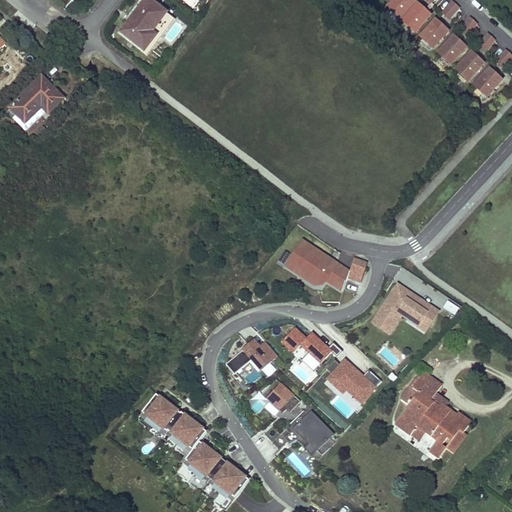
[(166,13),(149,0),(146,0),(133,17),(121,32),(143,50),(156,35),(152,31),(166,13)]
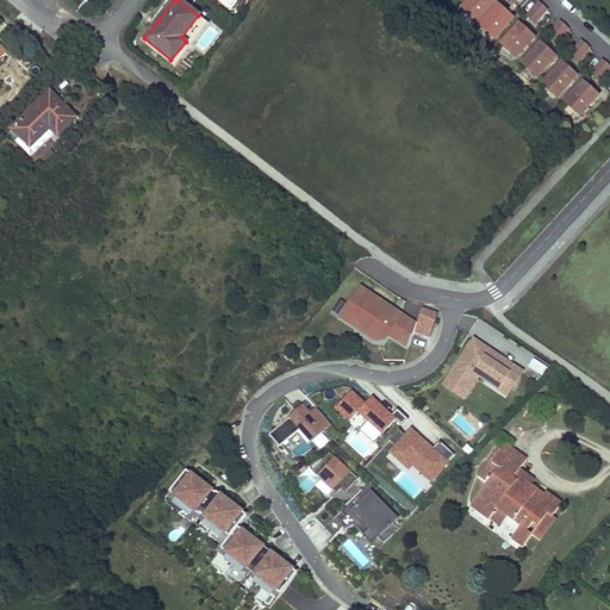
[(491,0),(472,0),(464,10),(478,23),(495,4),(491,0)]
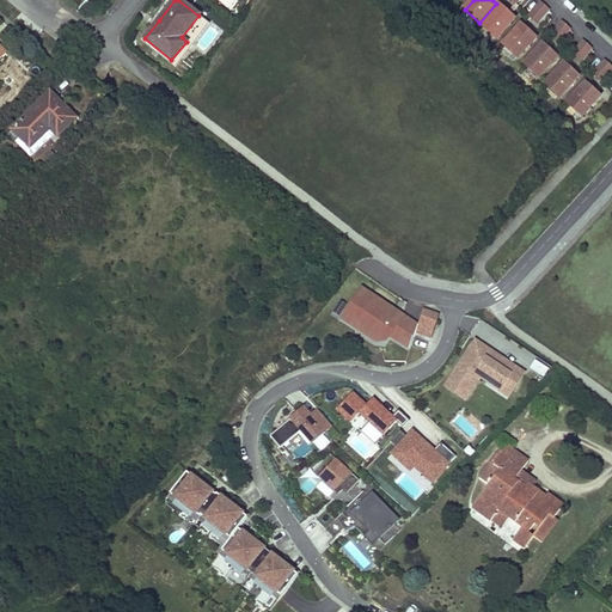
[(531,16),(539,23),(549,11),(542,4),(531,16)]
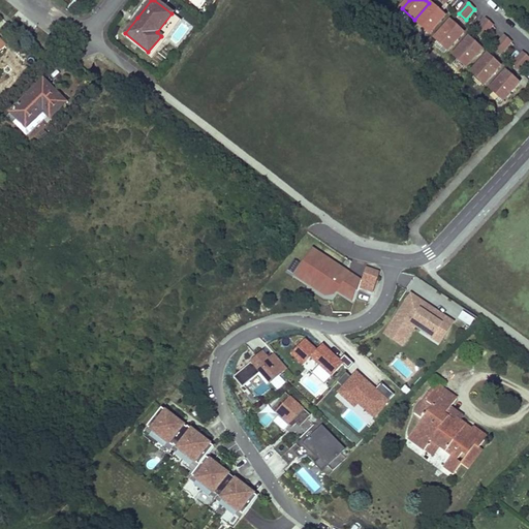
[(430,34),(445,18),(432,6),(417,23),(430,34)]
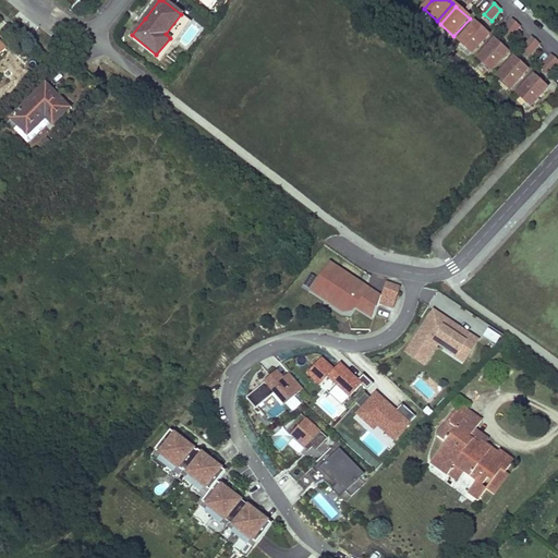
[(504,32),(510,38),(520,27),(513,22),(504,32)]
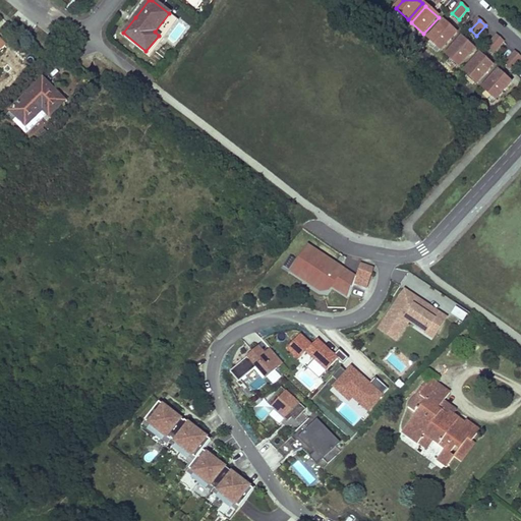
[(429,39),(442,50),(456,34),(444,22),(429,39)]
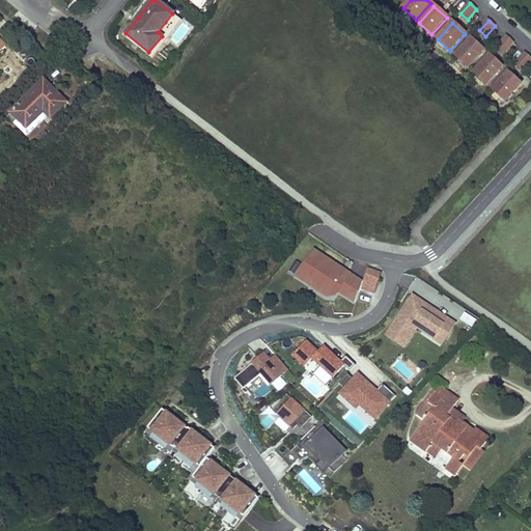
[(498,47),(504,53),(513,43),(507,37),(498,47)]
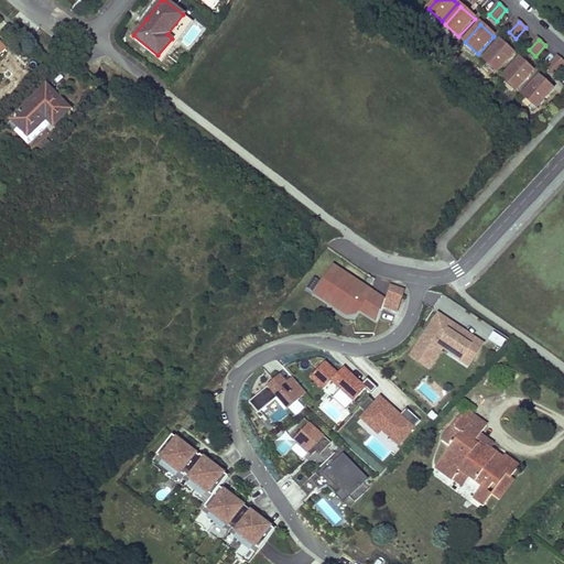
[(498,72),(513,54),(500,42),(485,60),(498,72)]
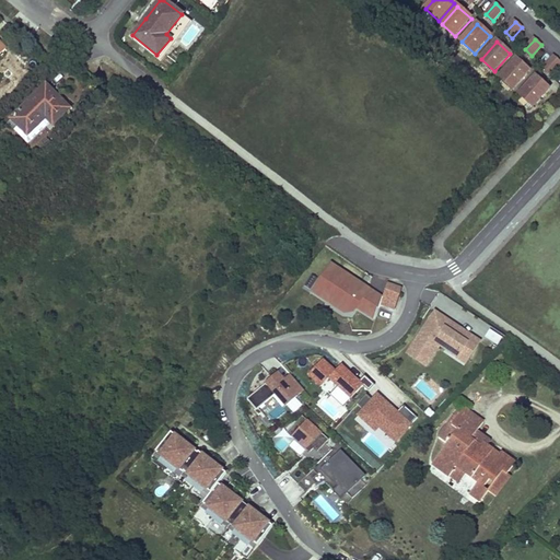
[(545,67),(551,73),(559,63),(559,61),(555,57),(545,67)]
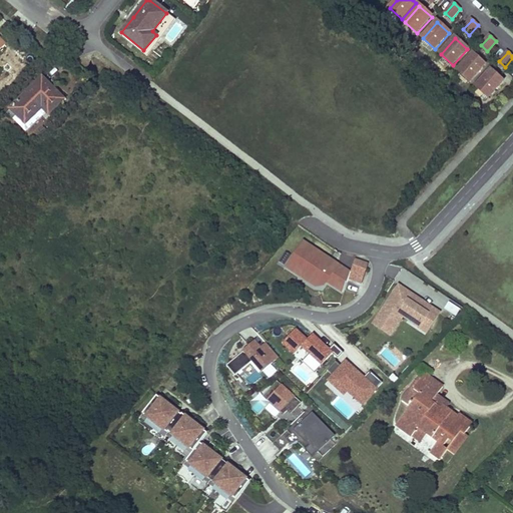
[(459,70),(471,81),(485,65),(473,54),(459,70)]
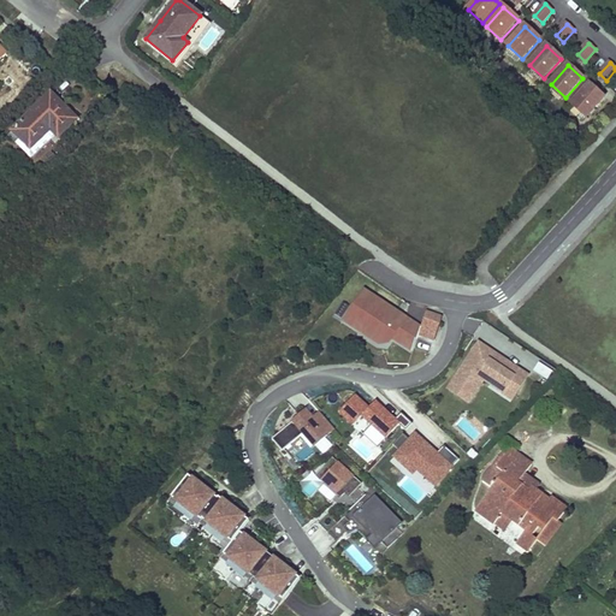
[(587,117),(604,98),(590,84),(573,104),(587,117)]
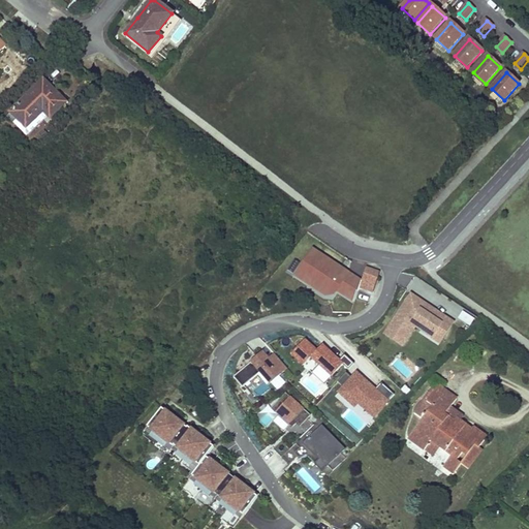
[(51,118),(66,103),(43,80),(11,113),(27,128),(44,112),(51,118)]
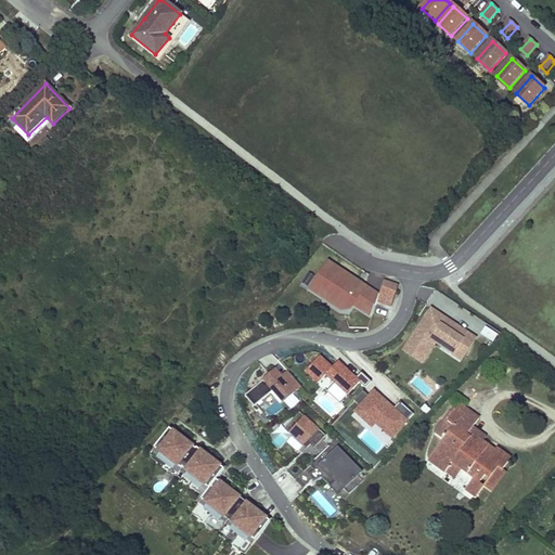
[(378,295),(328,262),(310,289),(343,311),(350,309),(353,305),(372,317),(377,300),(378,295)]
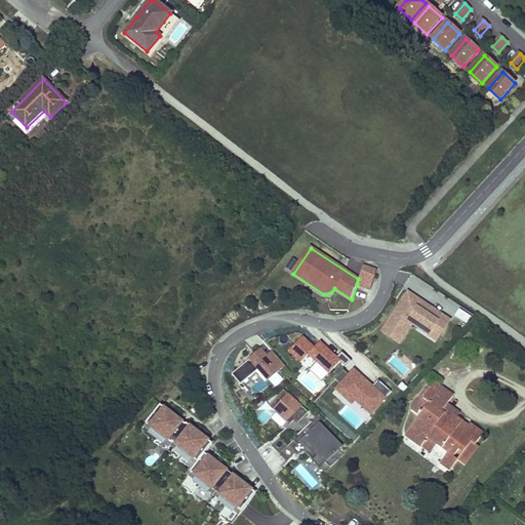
[(369,288),(375,271),(363,267),(358,279),(357,284),(369,288)]
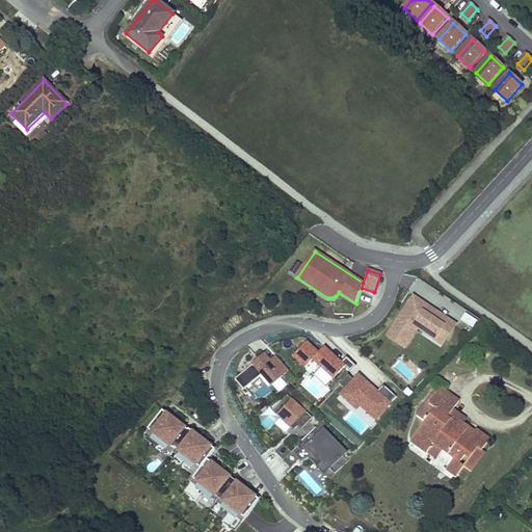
[(423,331),(443,344),(456,323),(414,296),(387,336),(404,347),(420,324),(425,327),(423,331)]
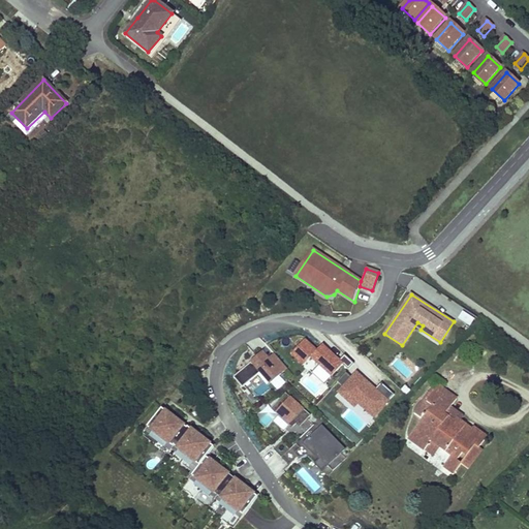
[(458,320),(469,328),(474,320),(463,313),(458,320)]
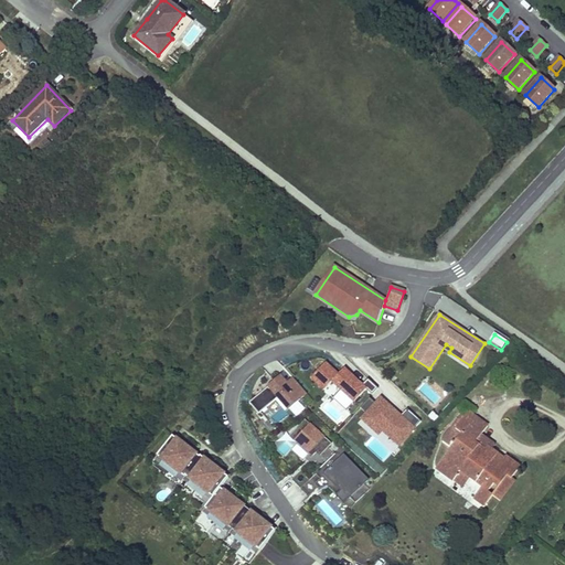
[(339,375),(326,363),(311,379),(324,391),(332,382),(354,402),(366,390),(372,395),(379,388),(368,379),(362,385),(344,369),(339,375)]
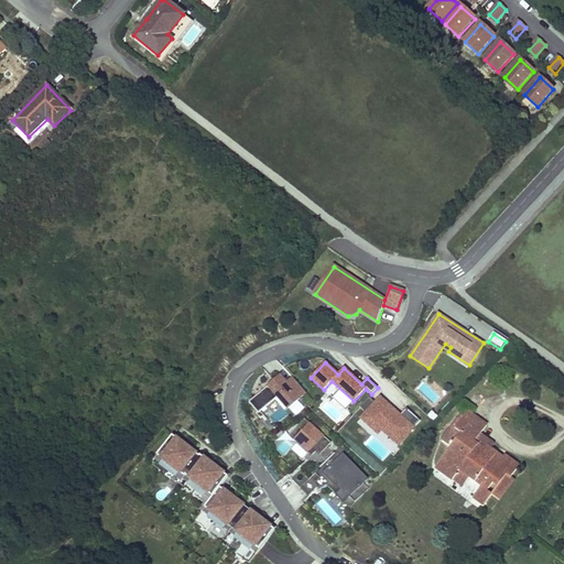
[(259,414),(278,398),(288,409),(306,393),(293,378),(286,383),(280,376),(249,403),(259,414)]
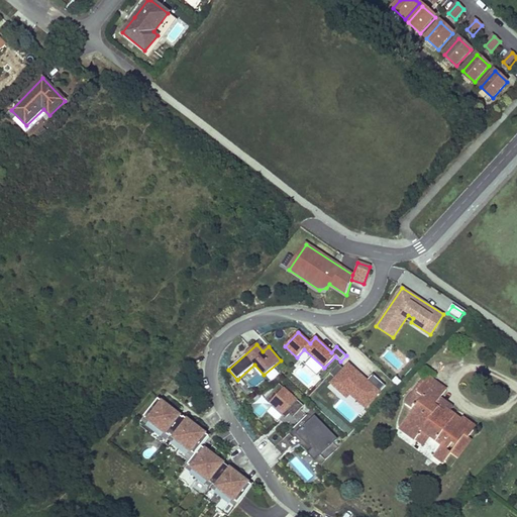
[(302,352),(297,359),(305,365),(309,357),(302,352)]
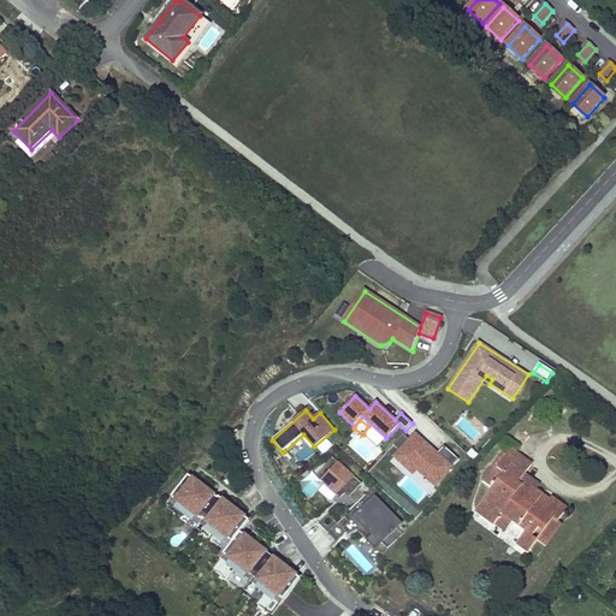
[(434,490),(460,461),(444,448),(438,454),(415,433),(390,461),(410,479),(415,474),(434,490)]
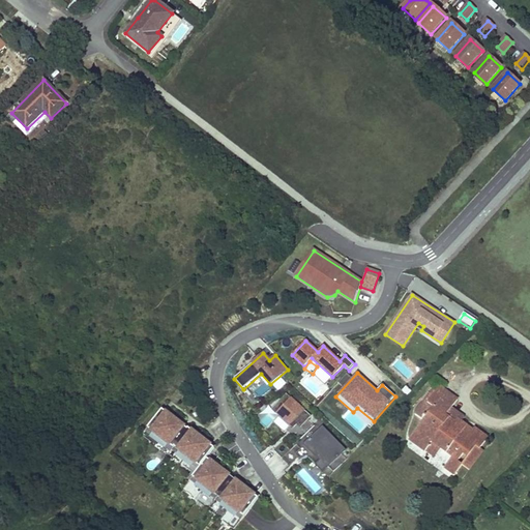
[(452,407),(458,399),(441,386),(429,403),(425,401),(416,414),(424,420),(410,437),(427,450),(432,443),(440,448),(452,458),(446,467),(455,474),(462,465),(469,470),(483,451),(479,448),(488,438),(474,428),(473,431),(462,421),(458,418),(455,421),(446,414),(452,407)]
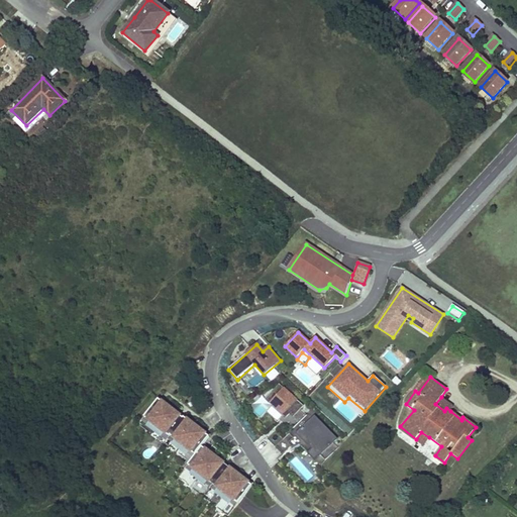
[(401,382),(396,378),(392,382),(397,386),(401,382)]
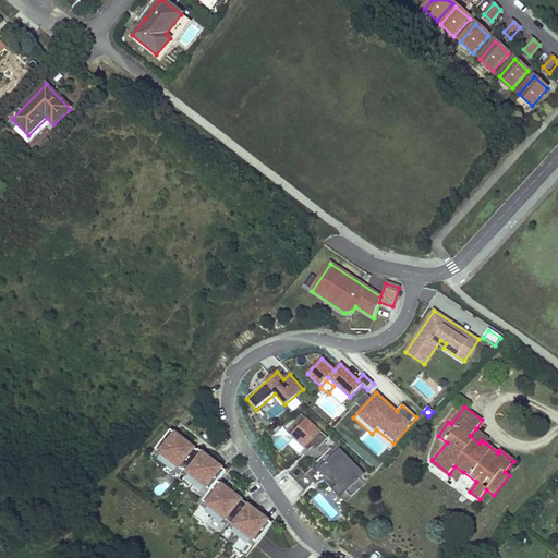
[(301,415),(287,431),(307,450),(313,445),(317,449),(326,438),(301,415)]
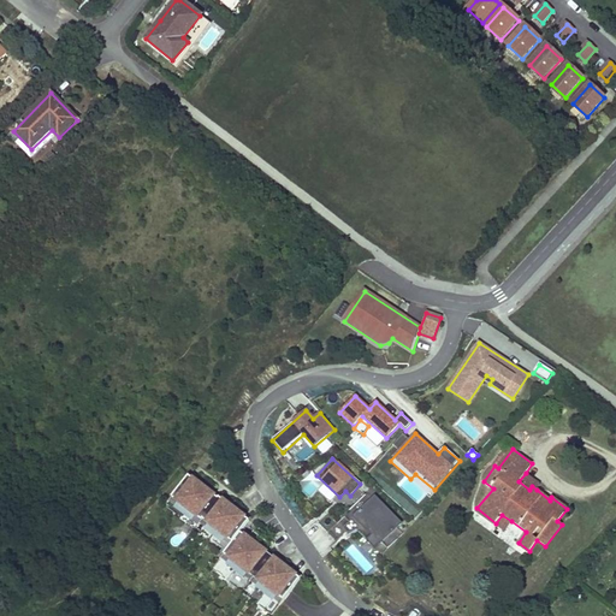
[(540,484),(526,473),(519,481),(529,490),(532,486),(537,490),(540,484)]
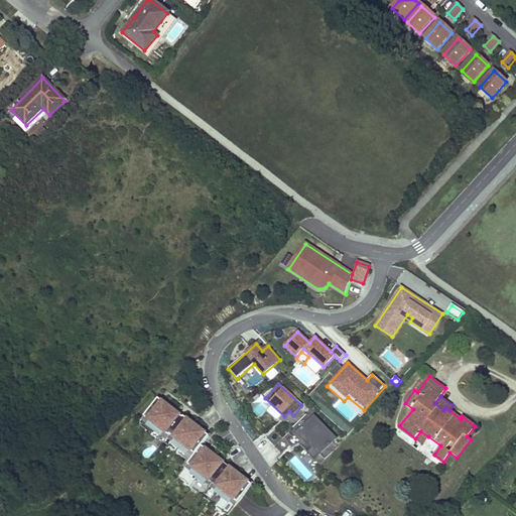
[(161,407),(153,401),(136,424),(148,434),(165,410),(161,407)]
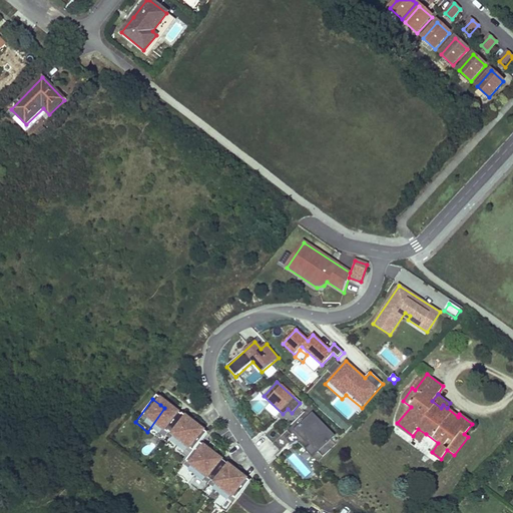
[(251,408),(258,415),(268,406),(262,399),(251,408)]
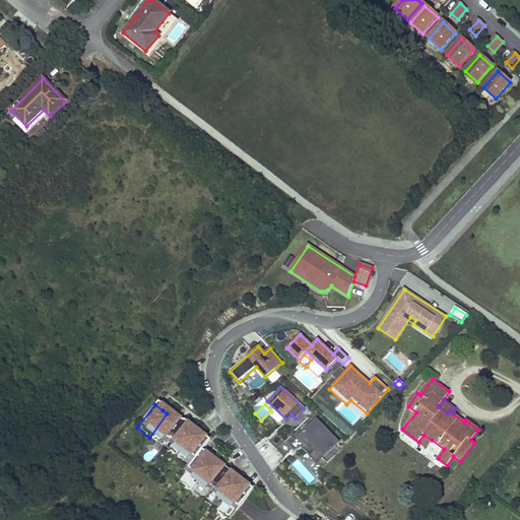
[(167,413),(149,438),(163,447),(180,424),(172,417),(167,413)]
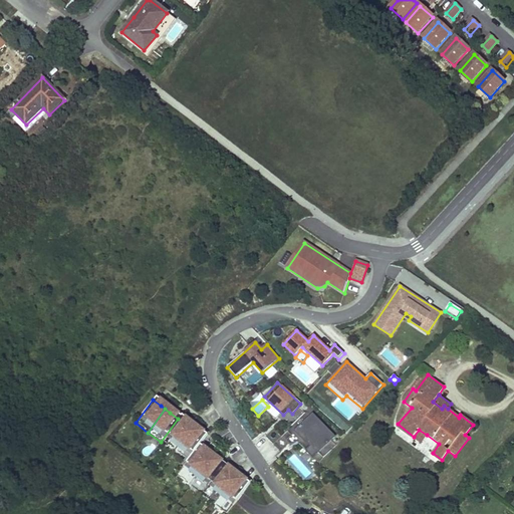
[(304,412),(273,445),(280,452),(288,444),(290,446),(297,443),(304,440),(318,454),(323,459),(336,445),(331,440),(333,438),(326,431),(324,433),(319,428),(321,426),(322,424),(312,415),(304,412)]
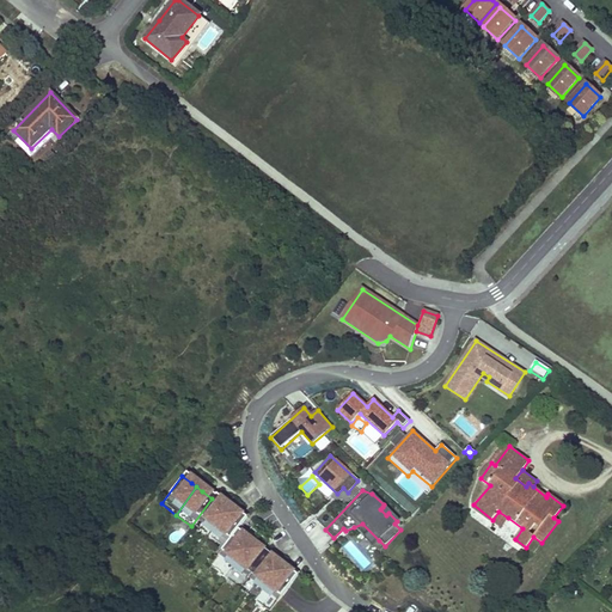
[(212,499),(191,526),(206,538),(227,508),(221,505),(213,497),(212,499)]
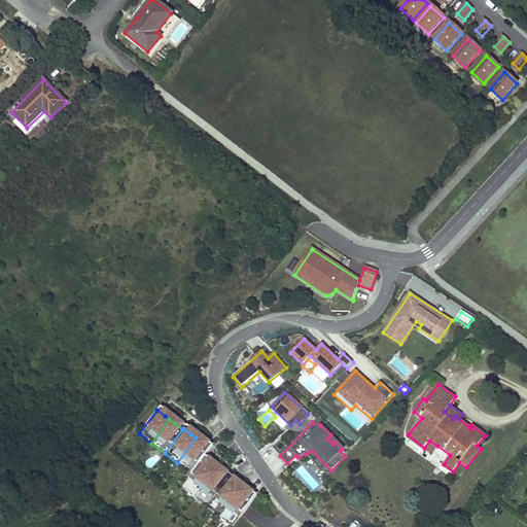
[(202,442),(196,437),(177,463),(188,470),(185,475),(187,477),(202,458),(204,456),(205,454),(209,448),(202,442)]
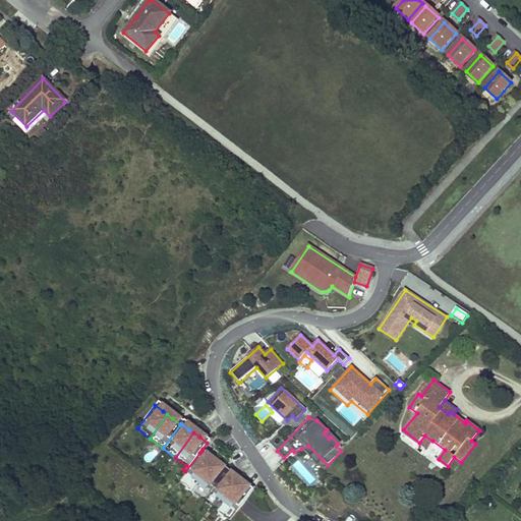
[(432,441),(424,436),(419,443),(427,449),(432,441)]
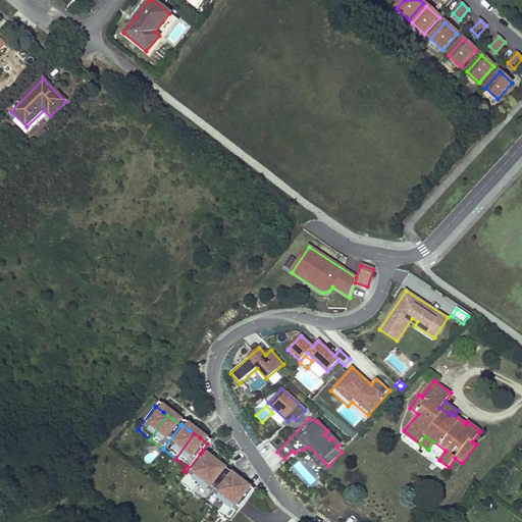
[(309,447),(302,450),(318,467),(323,461),(309,447)]
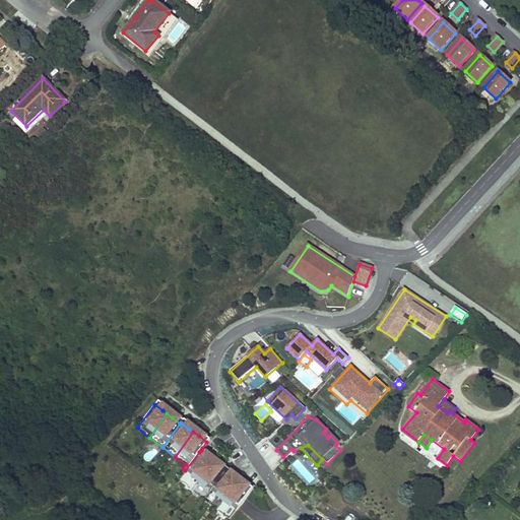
[(208,458),(209,456),(201,450),(199,452),(208,458)]
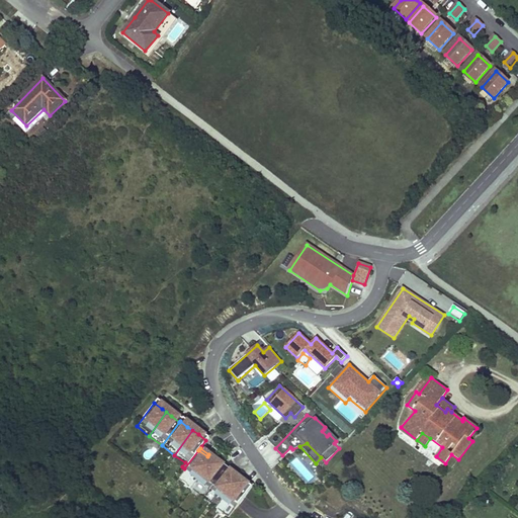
[(207,456),(198,450),(184,468),(175,482),(188,491),(211,459),(207,456)]
